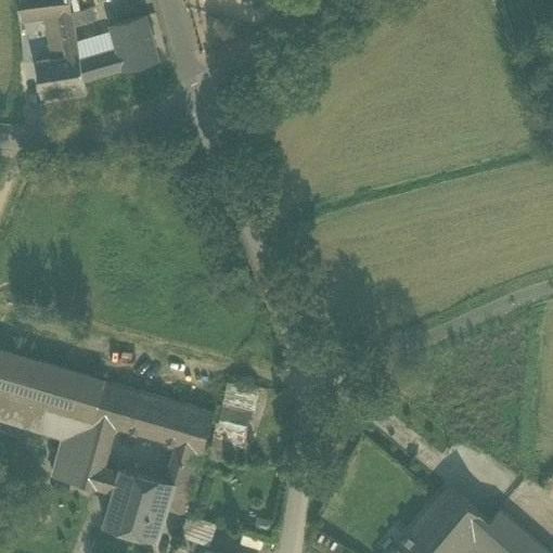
[(15,0),(17,23),(39,20),(46,18),(56,17),(71,15),(67,0),(15,0)]
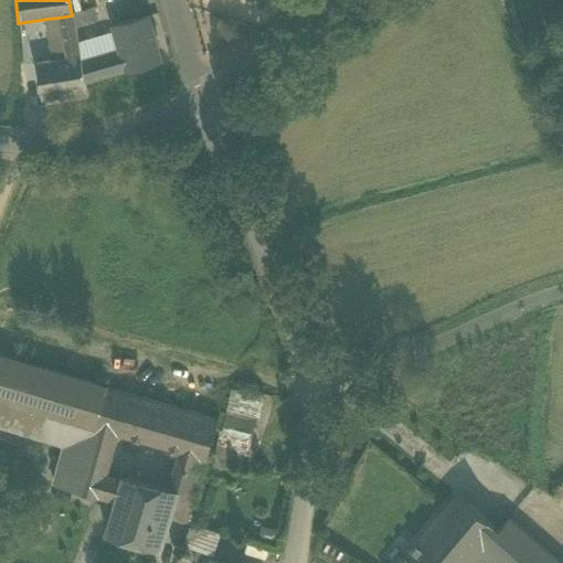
[(98,8),(72,16),(74,30),(102,21),(98,8)]
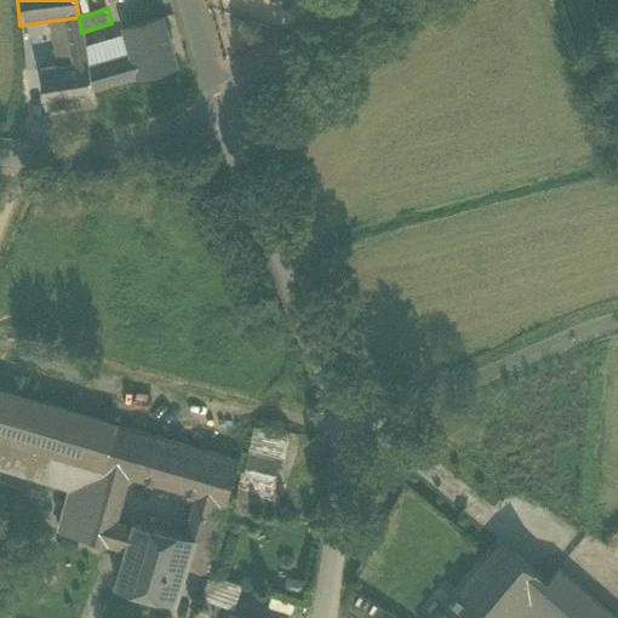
[(79,17),(63,19),(72,66),(86,63),(81,33),(79,17)]
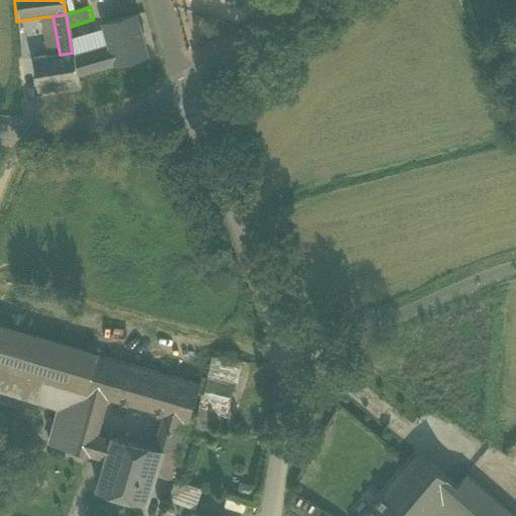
[(191,22),(201,25),(204,17),(194,14),(191,22)]
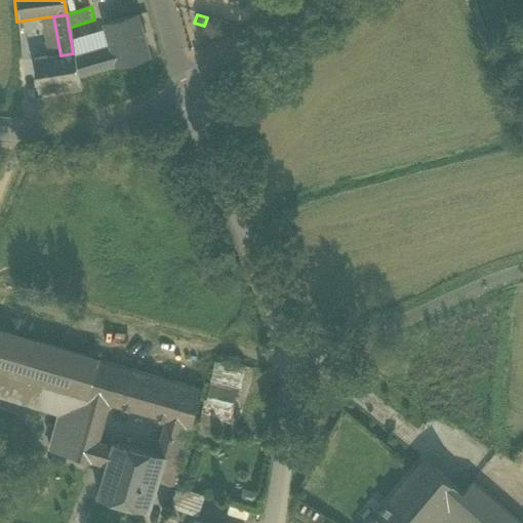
[(49,57),(61,55),(53,16),(43,17),(49,57)]
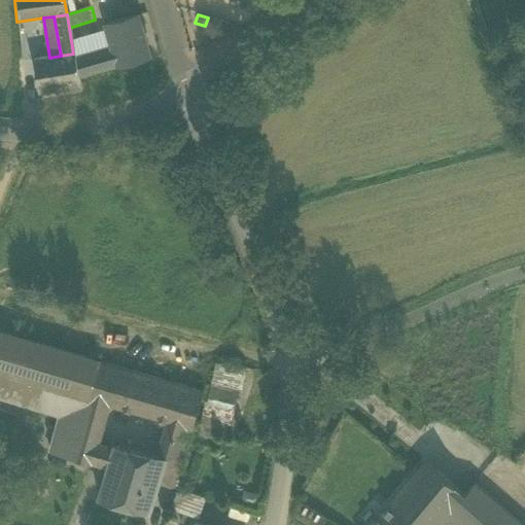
[(103,26),(109,48),(115,68),(149,58),(136,16),(103,26)]
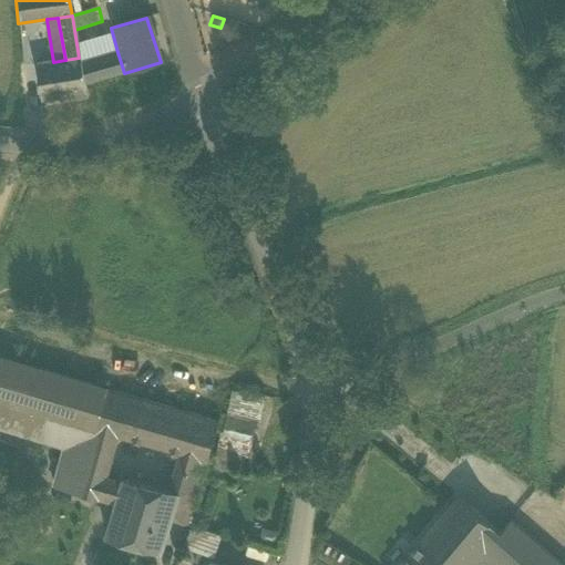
[(83,84),(124,73),(117,52),(80,63),(83,84)]
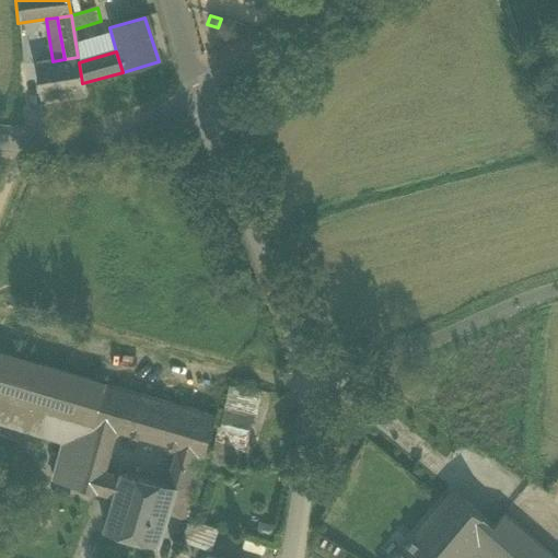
[(84,92),(82,83),(79,62),(78,57),(65,59),(53,61),(34,65),(39,100),(84,92)]
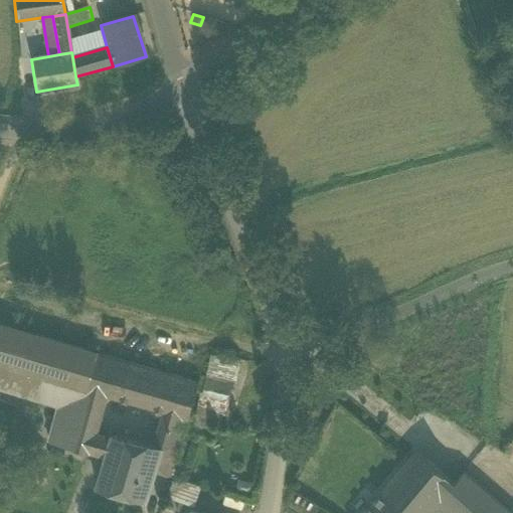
[(0,392),(57,409),(77,415),(96,354),(0,326),(0,392)]
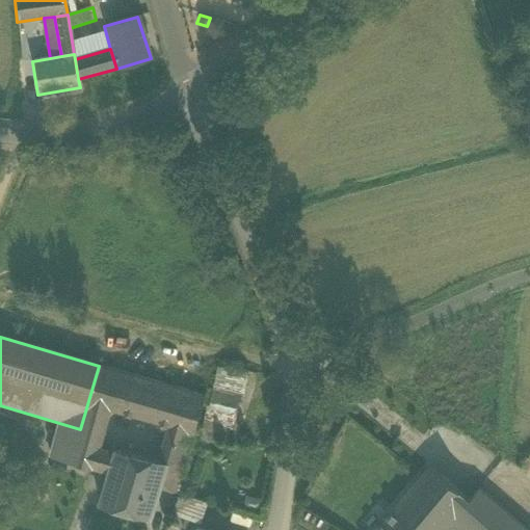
[(97,449),(108,411),(120,372),(99,366),(80,429),(81,429),(71,465),(90,471),(97,449)]
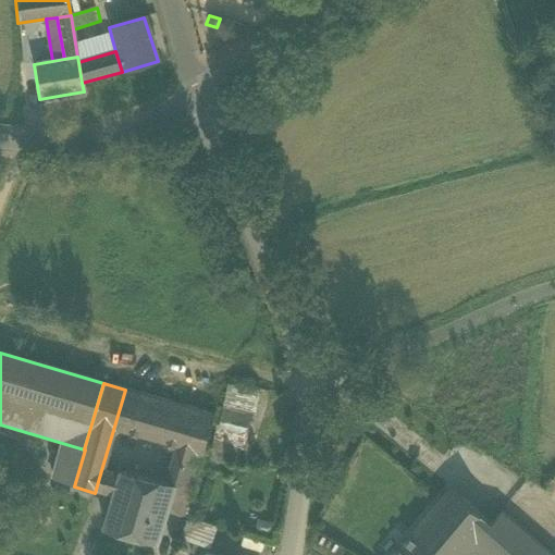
[(219,417),(250,424),(258,390),(226,384),(219,417)]
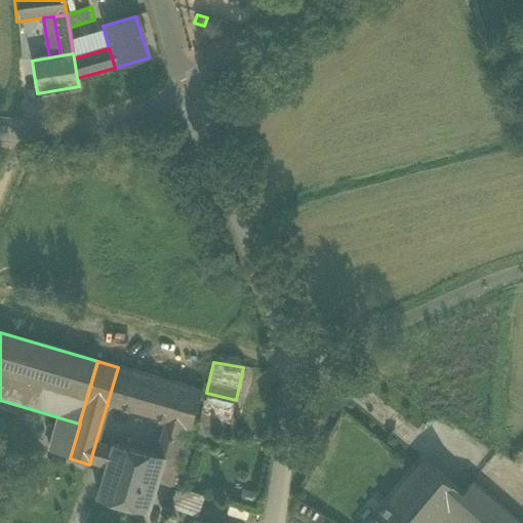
[(107,405),(167,423),(189,429),(190,429),(201,392),(118,367),(107,405)]
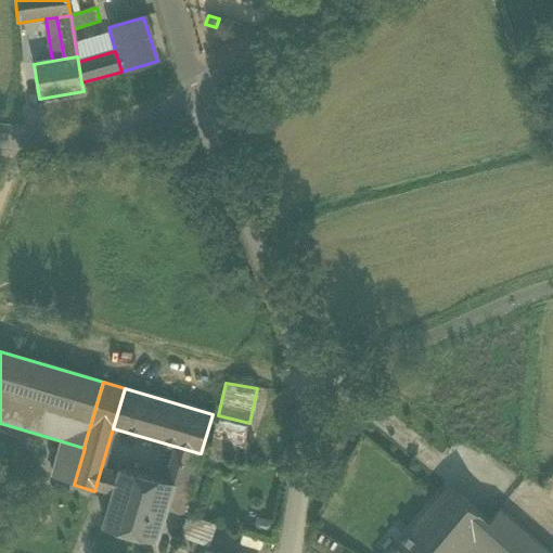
[(249,423),(218,415),(207,459),(239,466),(249,423)]
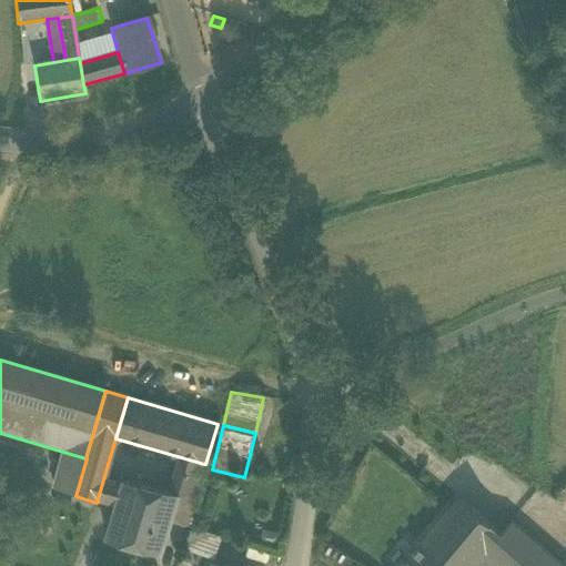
[(86,458),(63,452),(52,489),(76,496),(87,458),(86,458)]
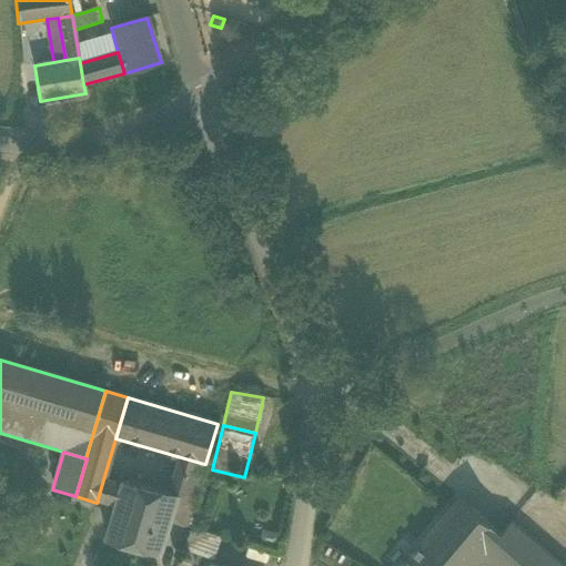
[(185,527),(204,464),(181,457),(170,496),(177,498),(169,522),(185,527)]
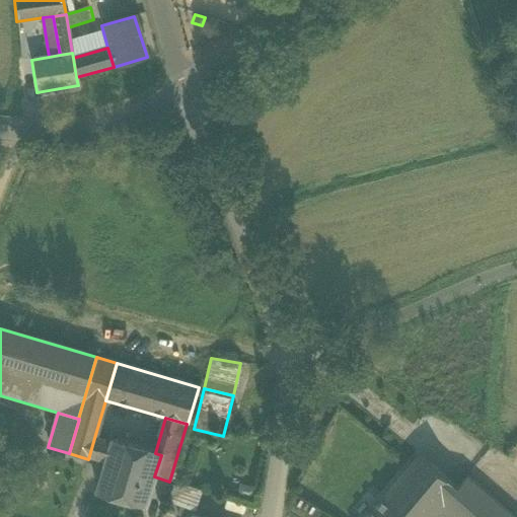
[(111,442),(94,438),(88,459),(104,464),(111,442)]
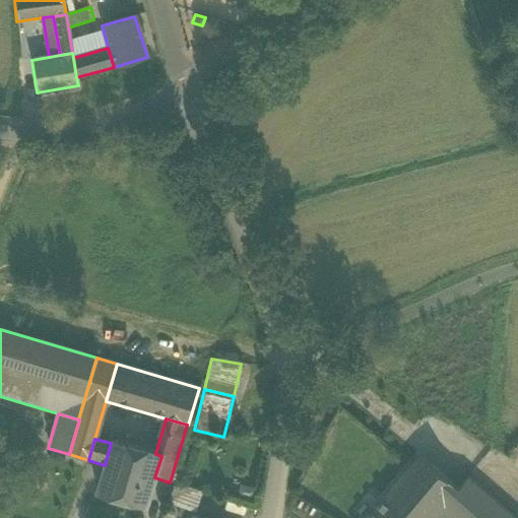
[(96,494),(146,508),(154,477),(162,456),(155,454),(112,441),(111,443),(105,465),(96,494)]
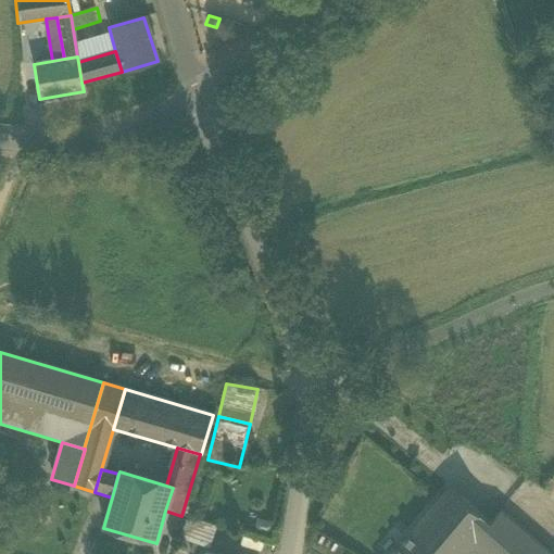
[(410,534),(433,553),(462,553),(470,544),(488,524),(448,489),(410,534)]
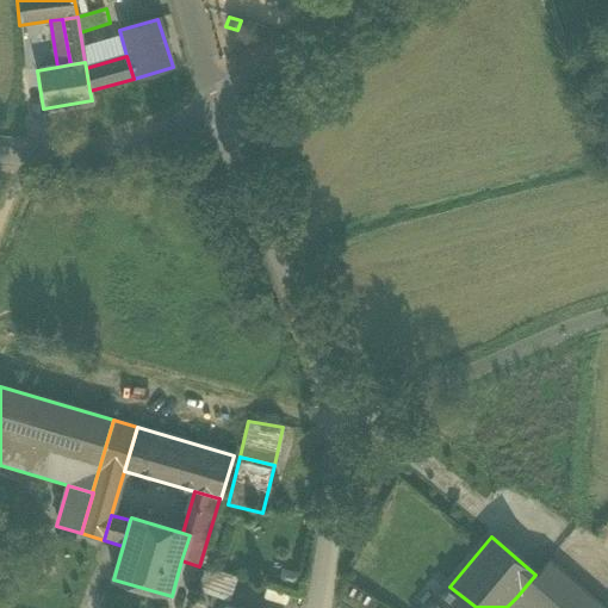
[(535,575),(516,597),(528,607),(600,607),(547,562),(535,575)]
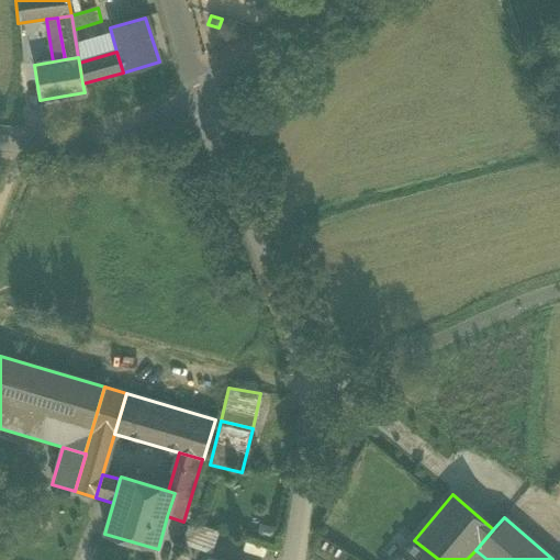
[(219,530),(188,524),(178,548),(209,556),(219,530)]
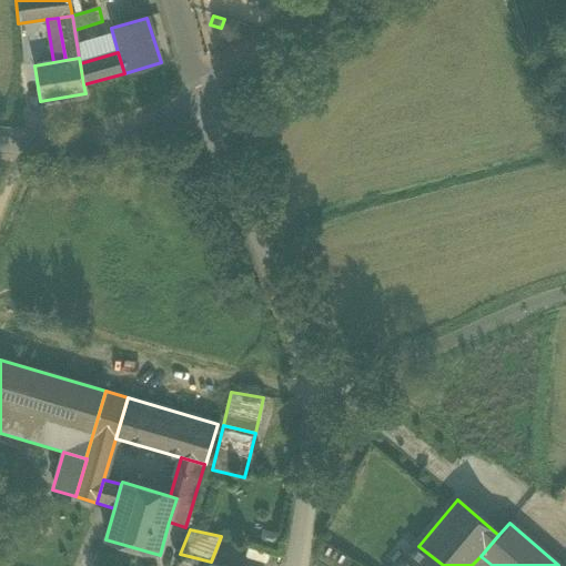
[(443,565),(418,546),(401,565),(443,565)]
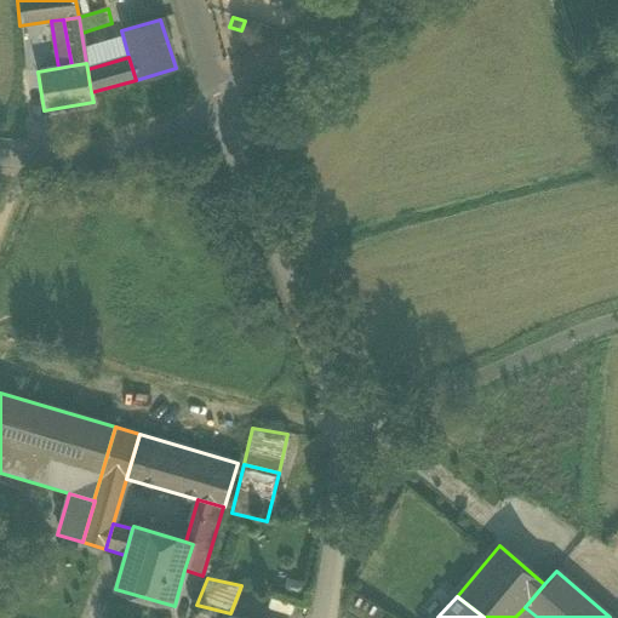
[(537,617),(525,607),(515,617),(537,617)]
